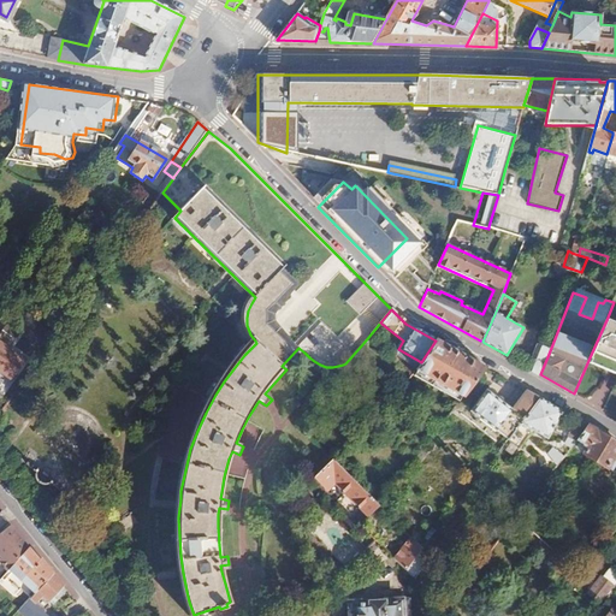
[(0,335),(0,371),(11,380),(24,360),(10,349),(23,330),(11,320),(0,335)]
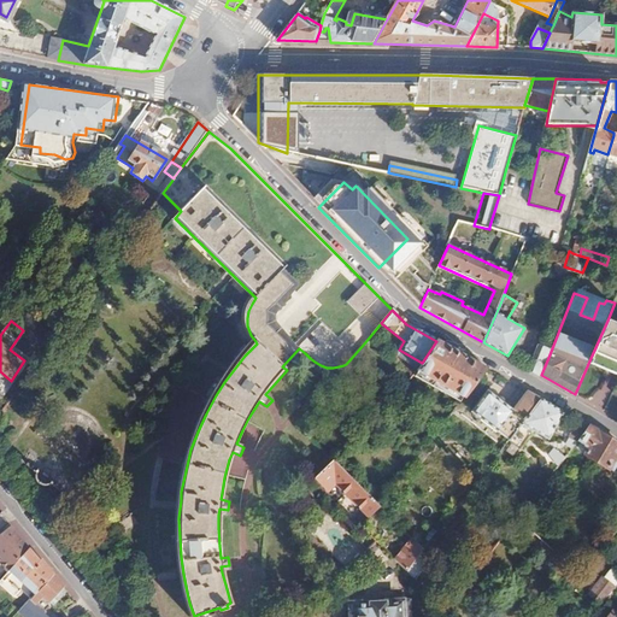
[(616,324),(607,321),(591,358),(616,370),(616,324)]
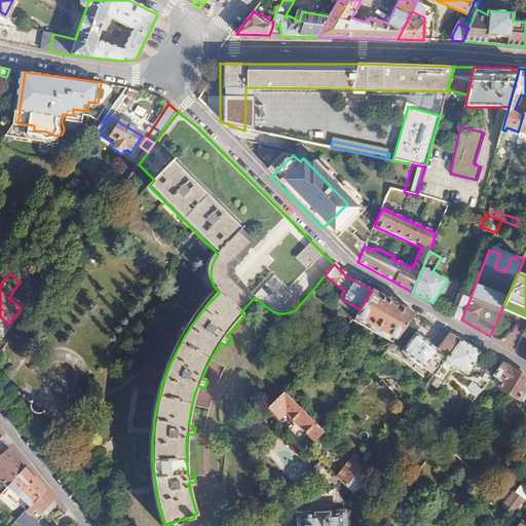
[(372,291),(360,309),(357,316),(396,339),(415,314),(372,291)]
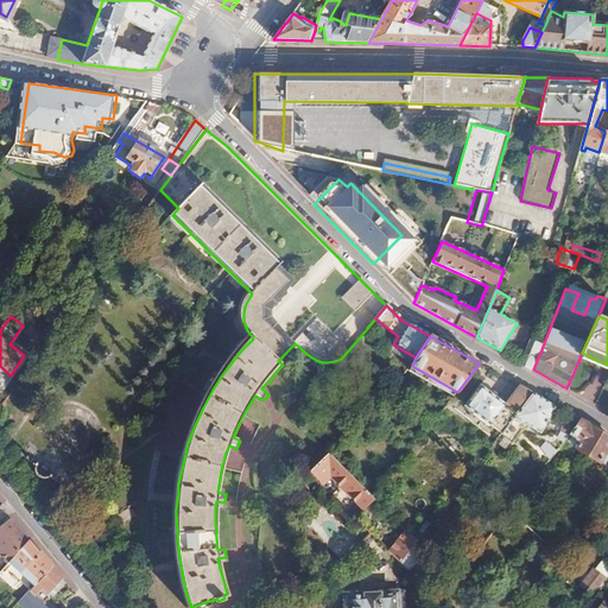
[(542,349),(530,344),(523,363),(533,369),(542,349)]
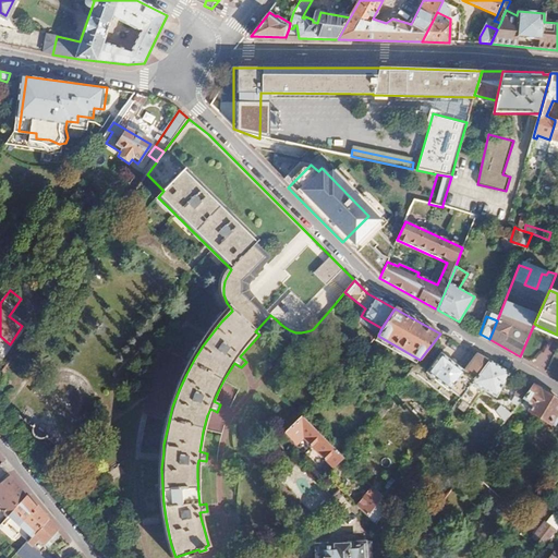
[(440,354),(426,372),(448,389),(449,388),(460,397),(489,361),(476,354),(463,371),(440,354)]
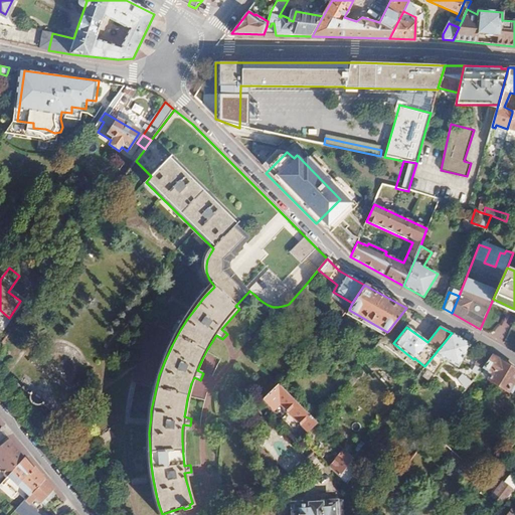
[(471,344),(452,333),(424,366),(435,374),(447,359),(457,367),(471,344)]
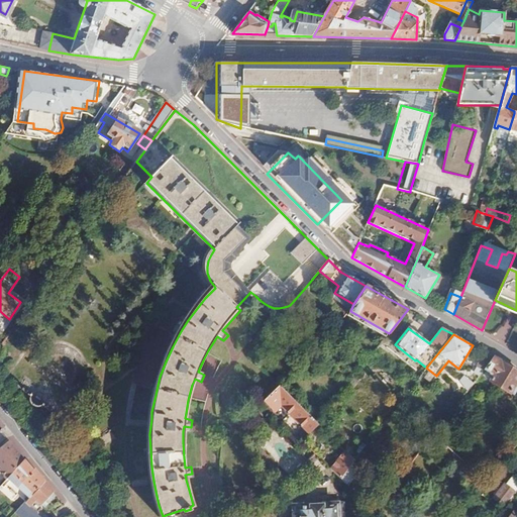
[(493,357),(485,352),(477,367),(483,371),(484,370),(493,357)]
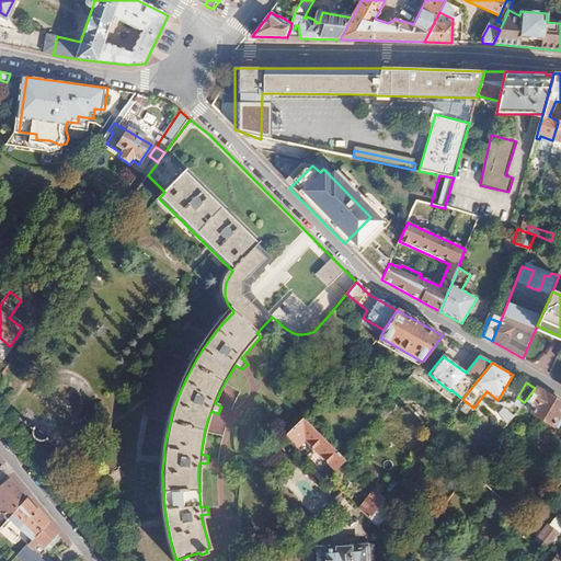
[(560,403),(535,388),(525,401),(535,408),(531,413),(552,427),(560,412),(560,403)]
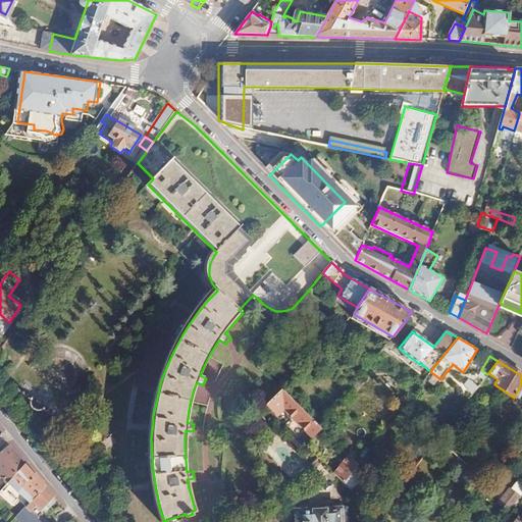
[(484,378),(482,380),(492,387),(494,384),(498,379),(488,373),(487,374),(484,378)]
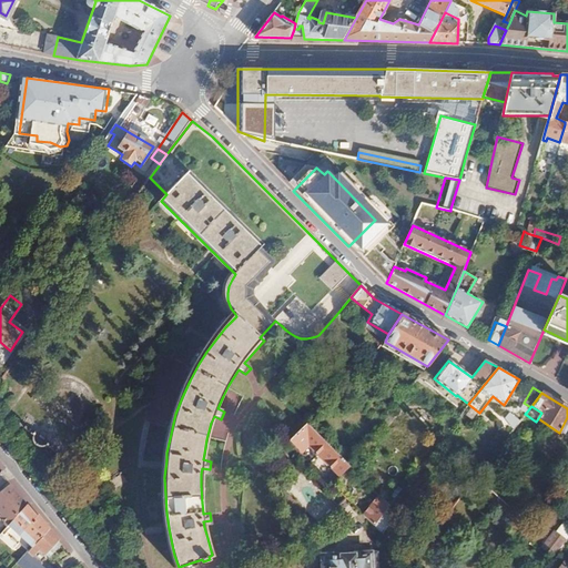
[(298,453),(307,444),(340,475),(350,466),(311,429),(305,425),(287,442),(298,453)]
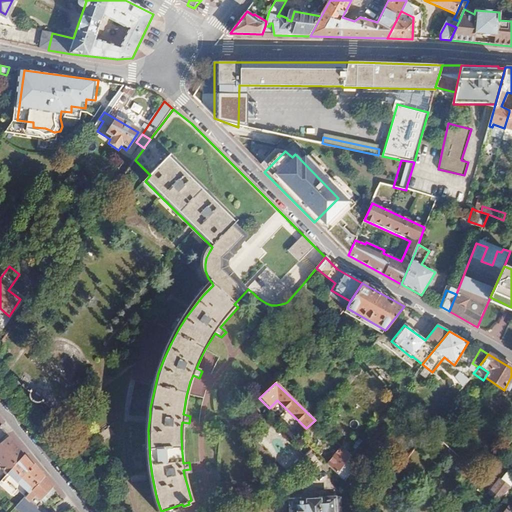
[(0,445),(10,436),(1,425),(0,426),(0,445)]
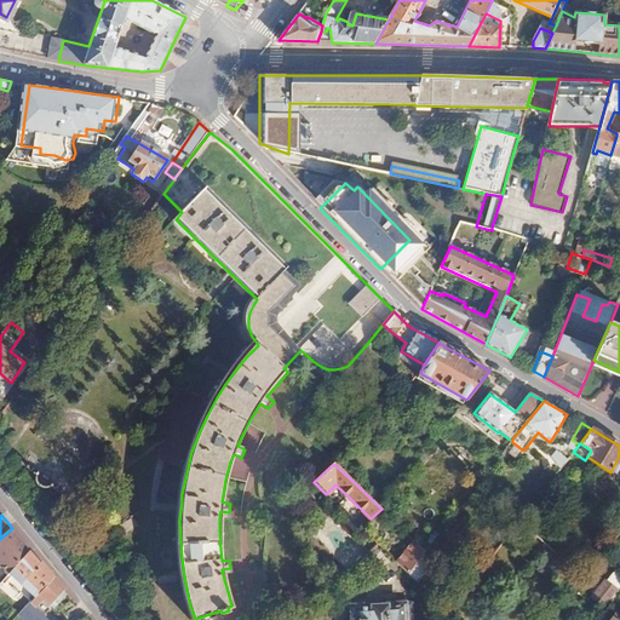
[(32,551),(17,534),(0,550),(0,552),(6,560),(15,568),(32,551)]
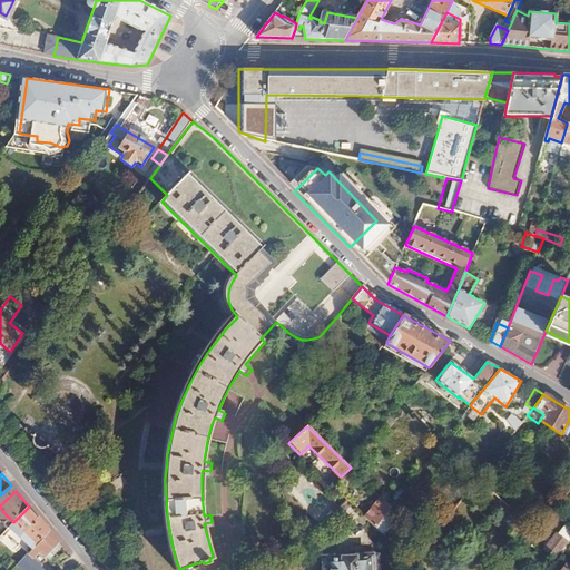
[(390,507),(381,498),(365,516),(375,526),(390,507)]
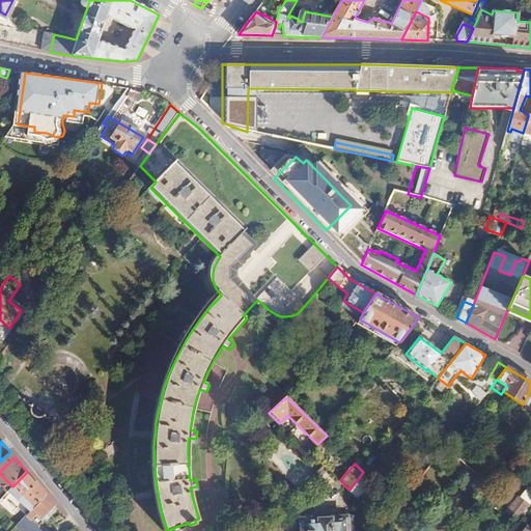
[(35,482),(27,472),(12,486),(8,492),(18,502),(23,497),(35,482)]
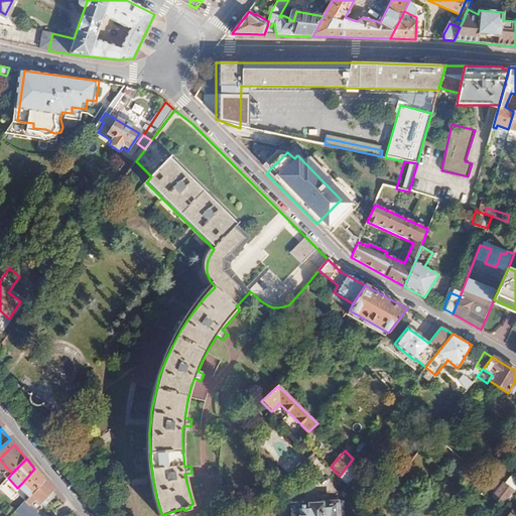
[(0,470),(0,471),(3,474),(0,477),(0,486),(8,478),(12,473),(5,466),(0,470)]
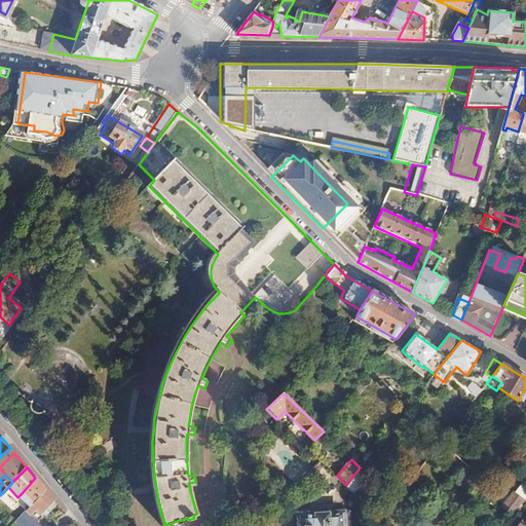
[(37,477),(35,478),(23,492),(34,503),(47,489),(37,477)]
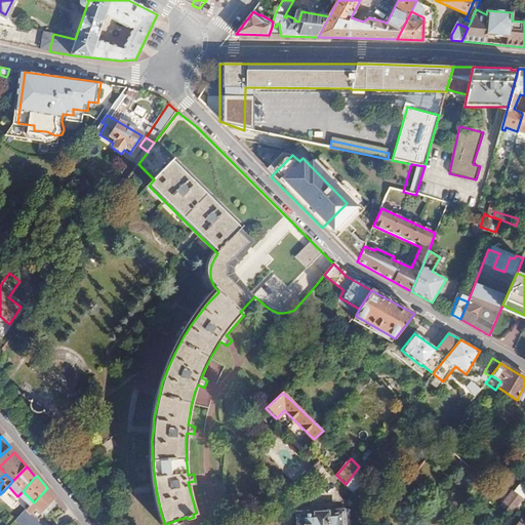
[(524,499),(524,482),(523,481),(515,491),(524,500),(524,499)]
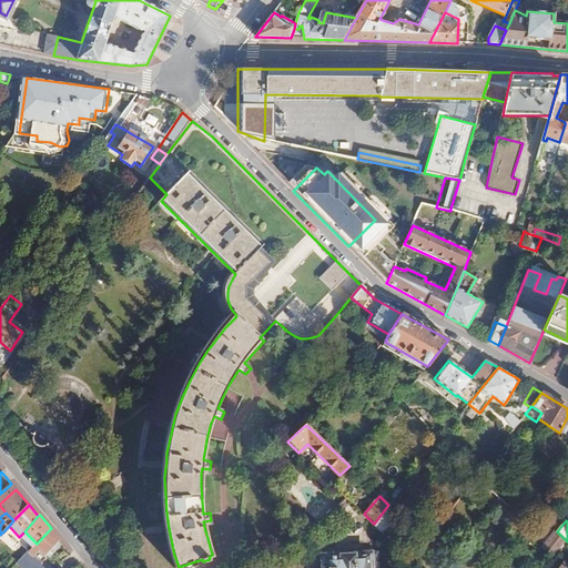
[(51,528),(37,544),(17,565),(19,567),(46,567),(41,564),(53,549),(52,547),(60,539),(59,538),(51,528)]
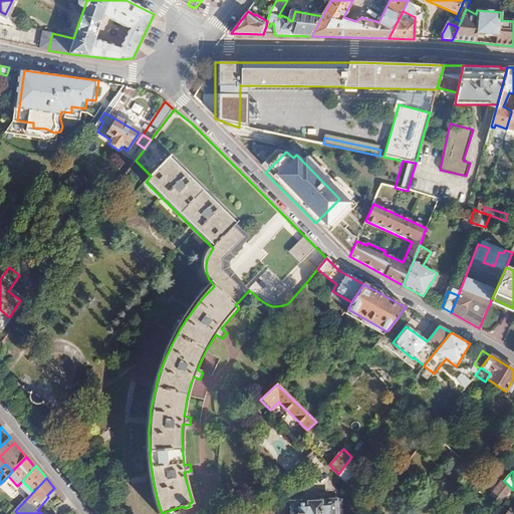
[(504,481),(498,488),(505,494),(508,497),(513,490),(504,481)]
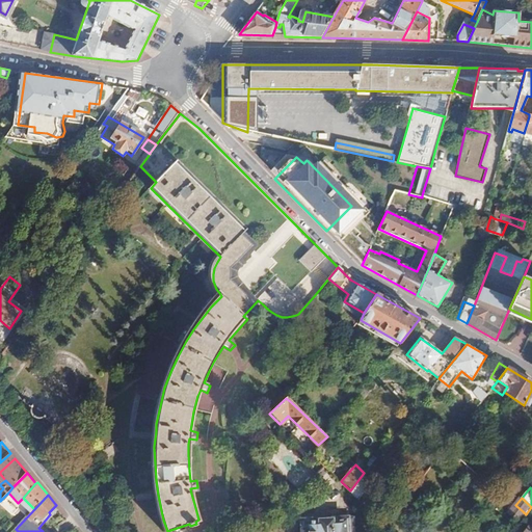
[(523,511),(515,505),(510,511),(517,517),(523,511)]
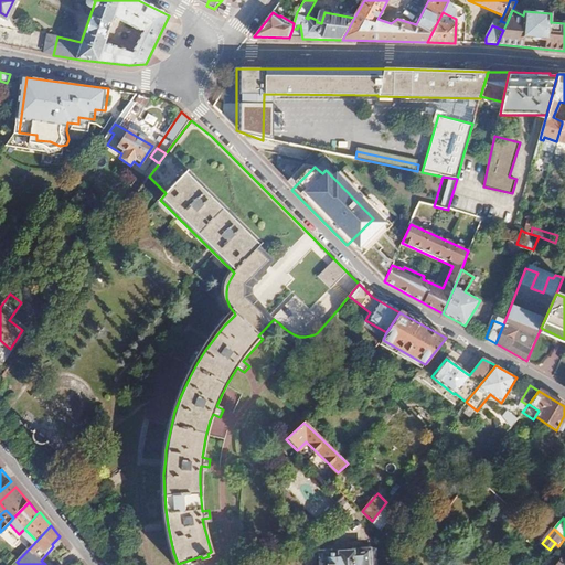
[(373,554),(321,553),(320,564),(369,564),(373,564),(373,554)]
